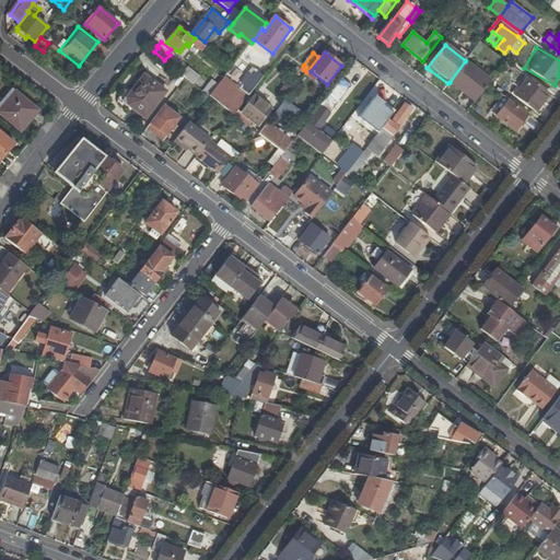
[(492,81),(465,61),(450,82),(463,92),(464,90),(477,100),(488,85),(492,81)]
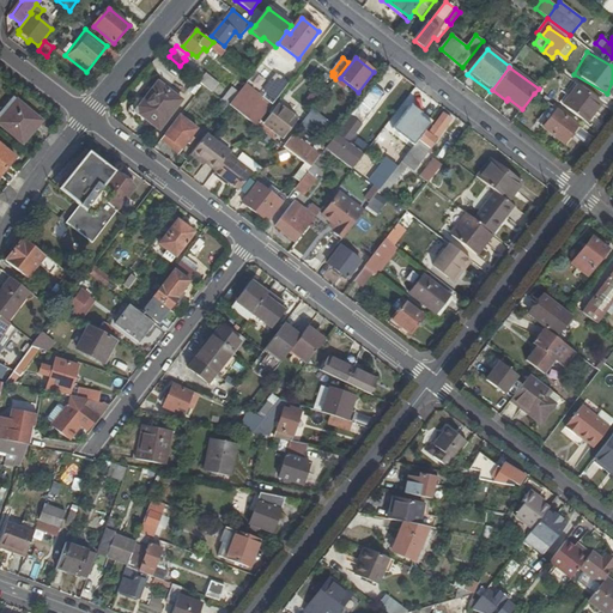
[(213,91),(219,83),(205,73),(199,82),(213,91)]
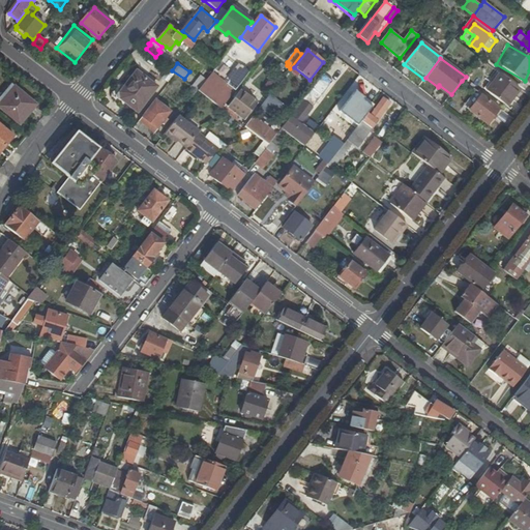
[(157,87),(137,71),(117,96),(138,113),(157,87)]
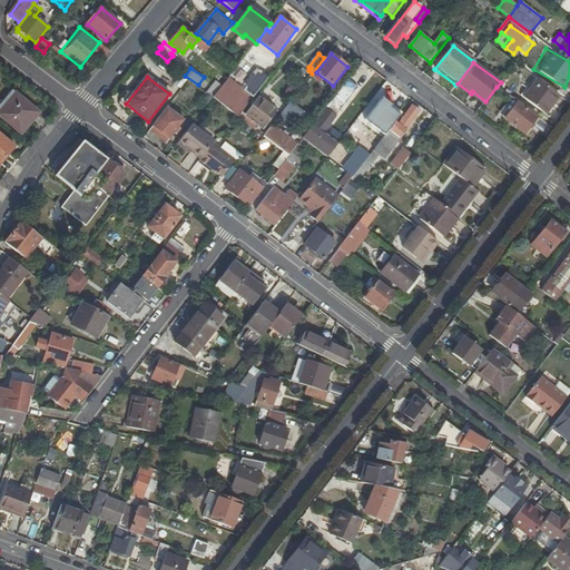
[(311,145),(327,158),(338,144),(330,137),(326,141),(321,137),(322,136),(325,131),(336,117),(334,116),(344,104),(345,105),(360,86),(350,78),(310,129),(303,138),(311,145)]
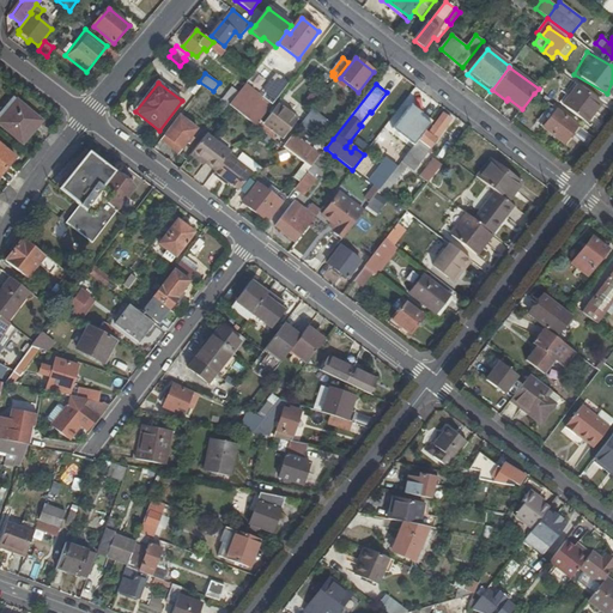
[(602,103),(578,85),(565,103),(588,121),(602,103)]
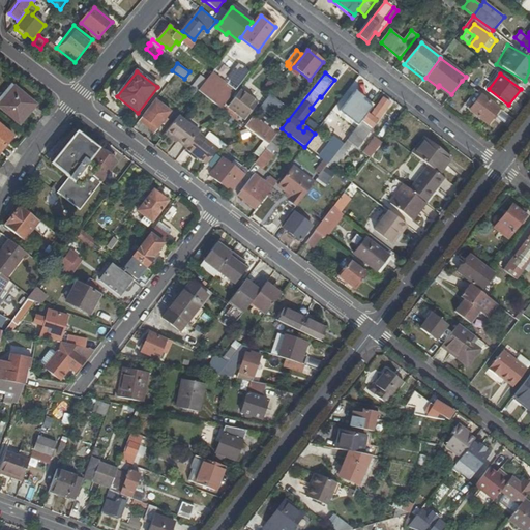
[(201,76),(193,87),(198,91),(202,87),(206,81),(201,76)]
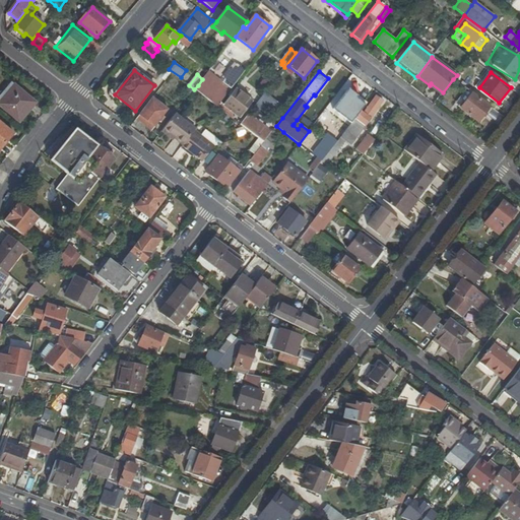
[(431,83),(430,85),(442,94),(443,92),(431,83)]
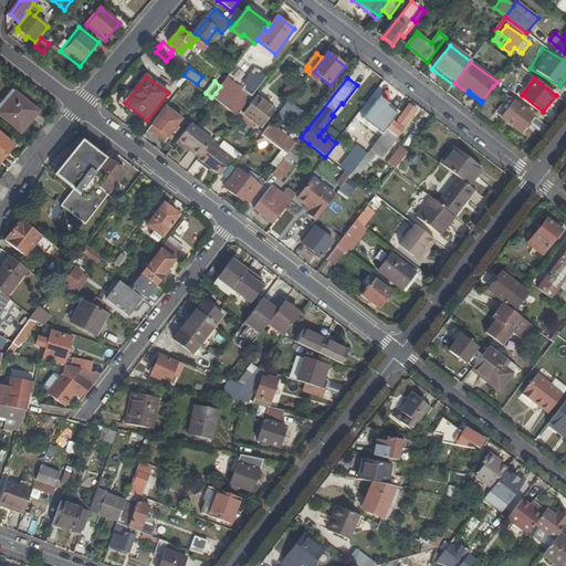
[(206,93),(205,92),(199,100),(206,105),(211,97),(206,93)]
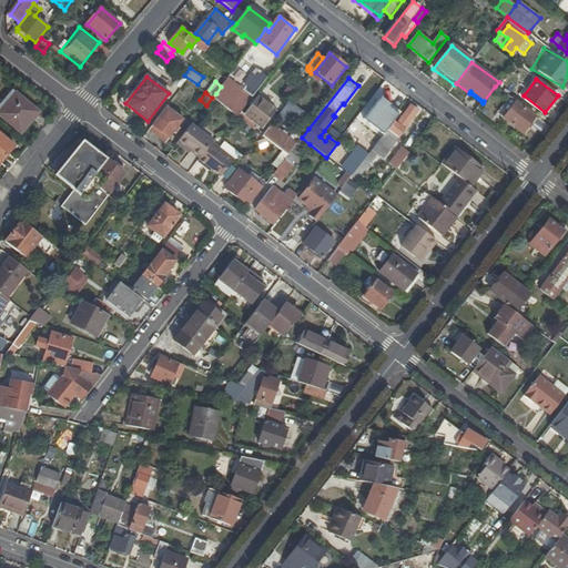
[(0,111),(0,115),(19,132),(29,120),(32,122),(39,113),(16,93),(0,111)]
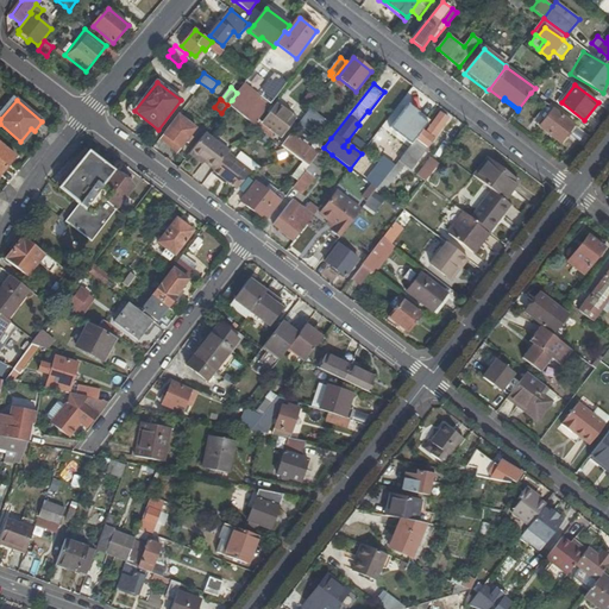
[(232,100),(227,105),(236,111),(239,106),(232,100)]
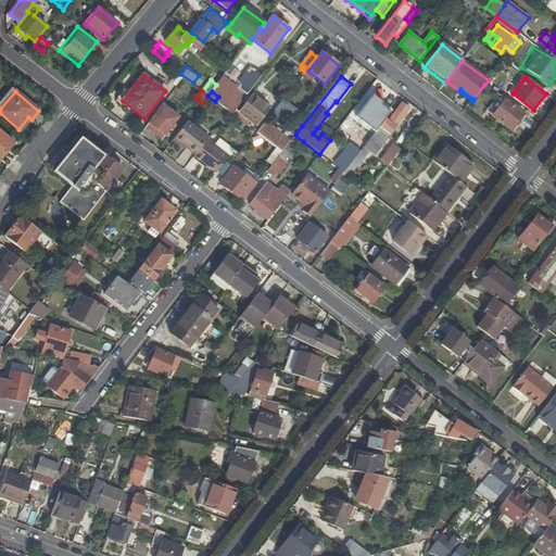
[(241,122),(250,127),(251,125),(249,123),(251,121),(257,126),(270,109),(253,96),(240,113),(236,110),(232,114),(241,122)]
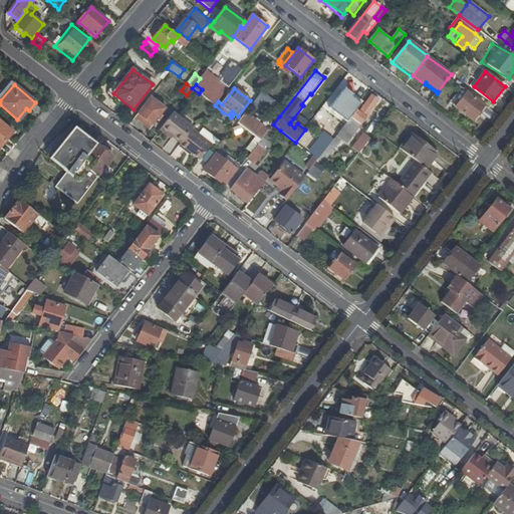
[(215,105),(218,101),(202,89),(199,93),(215,105)]
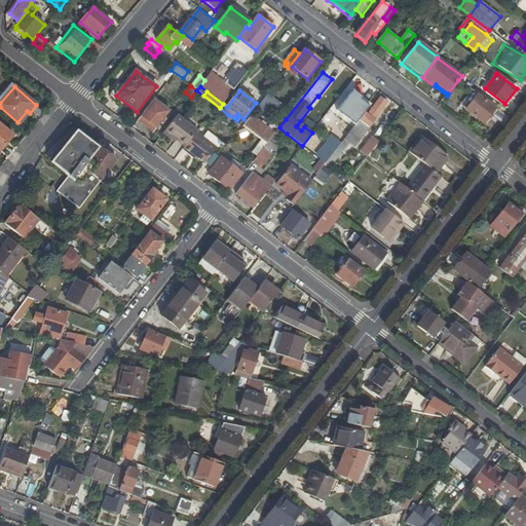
[(338,111),(355,125),(365,113),(370,107),(351,94),(338,111)]
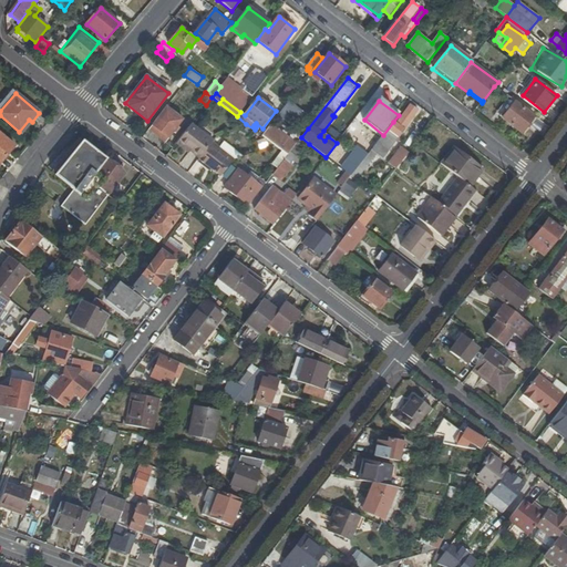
[(289,102),(278,115),(291,126),(302,112),(301,112),(289,102)]
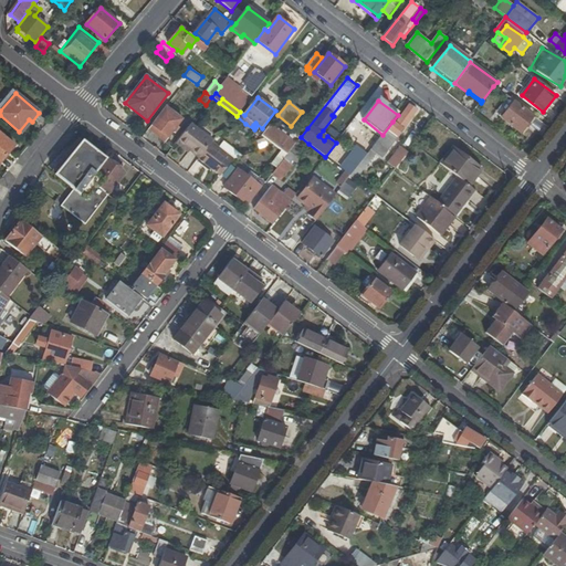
[(520,133),(533,116),(514,102),(505,113),(501,118),(520,133)]
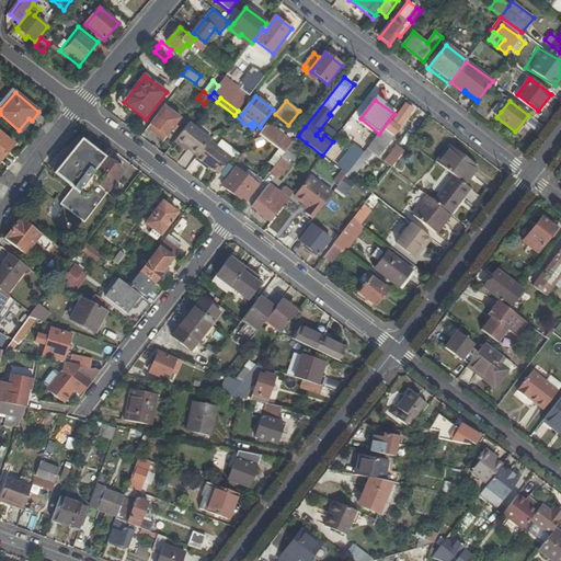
[(379,134),(367,149),(374,153),(377,156),(399,127),(413,110),(405,104),(391,122),(389,121),(379,134)]
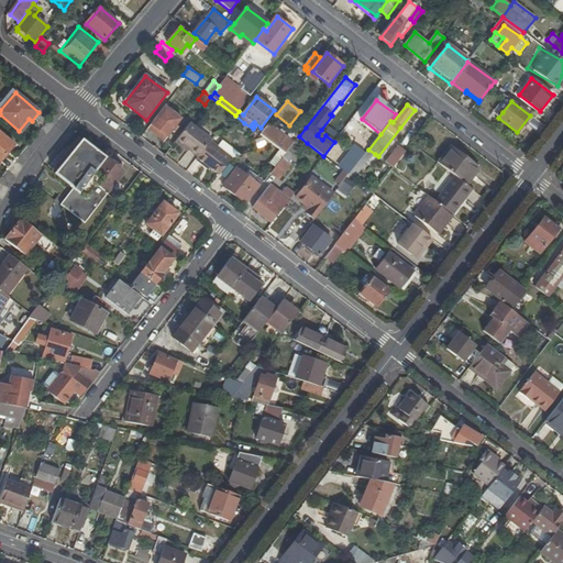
[(29,119),(19,131),(22,133),(32,121),(29,119)]
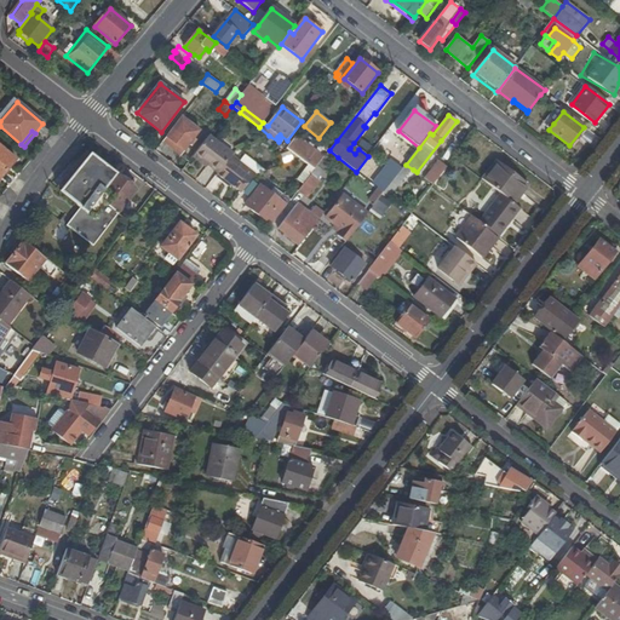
[(210,136),(207,138),(194,156),(202,164),(204,162),(219,173),(233,155),(234,154),(210,136)]
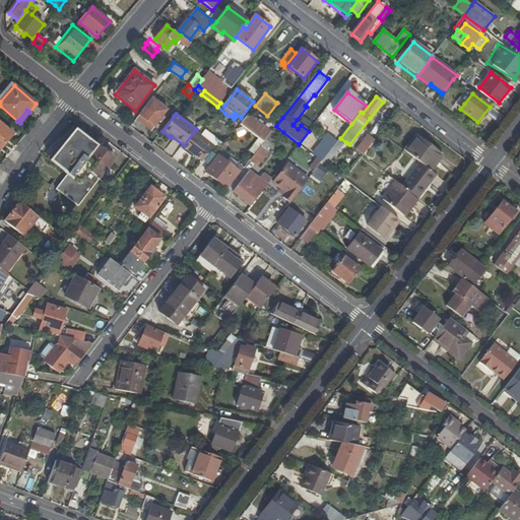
[(153,127),(139,116),(137,119),(151,130),(153,127)]
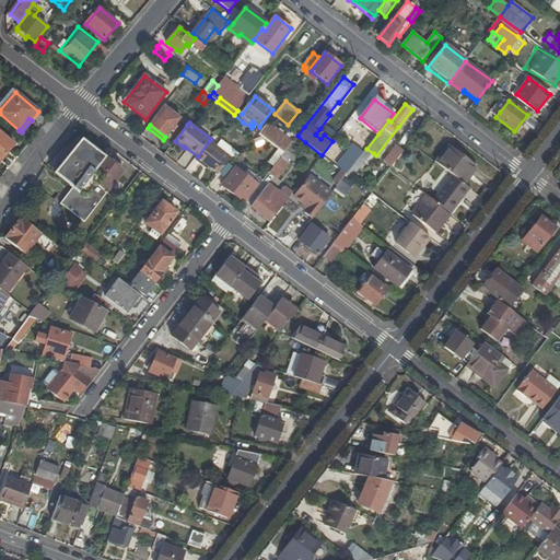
[(272,144),(284,154),(291,146),(283,140),(286,137),(276,129),(273,131),(266,125),(259,135),(272,144)]
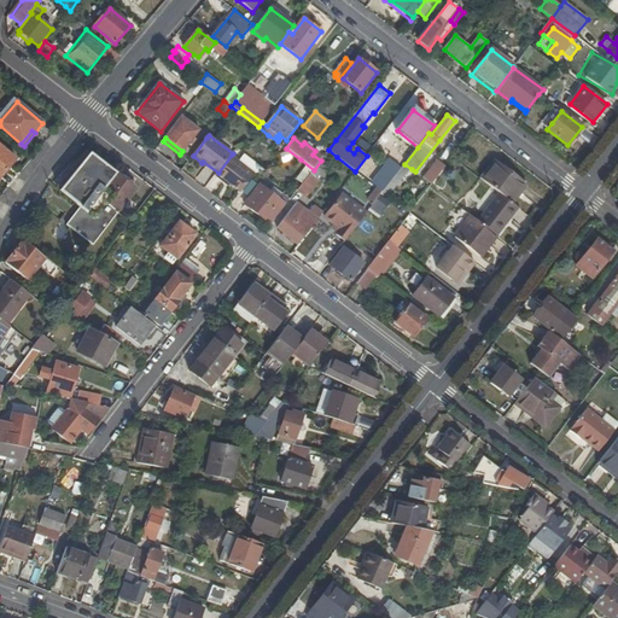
[(0,178),(16,159),(0,146),(0,178)]
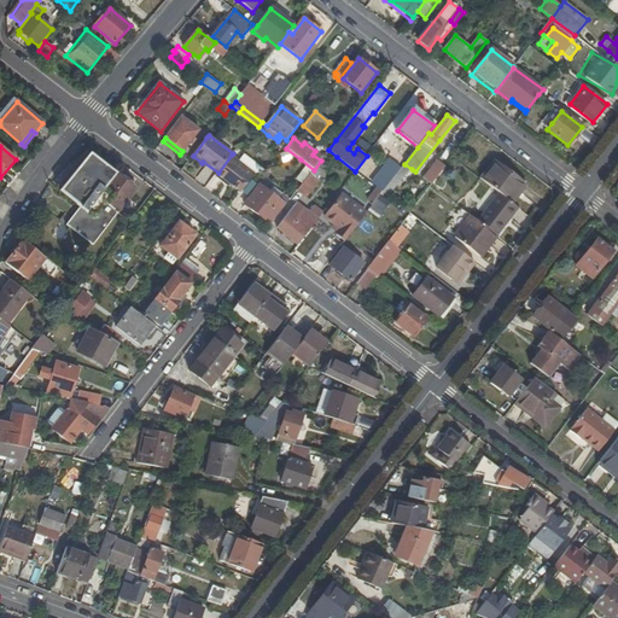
[(307,197),(337,157),(328,150),(321,161),(314,170),(298,190),(307,197)]
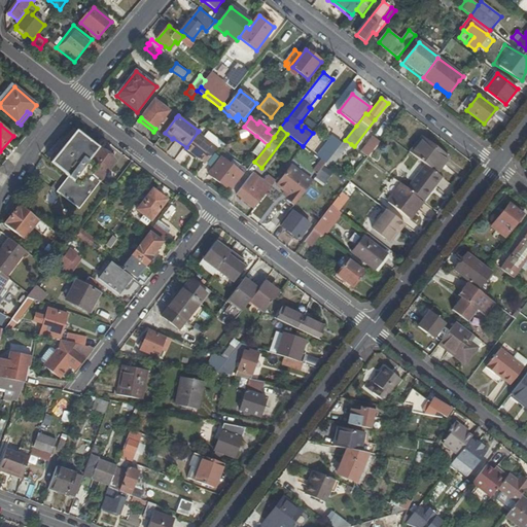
[(50,164),(76,131),(73,129),(48,162),(50,164)]
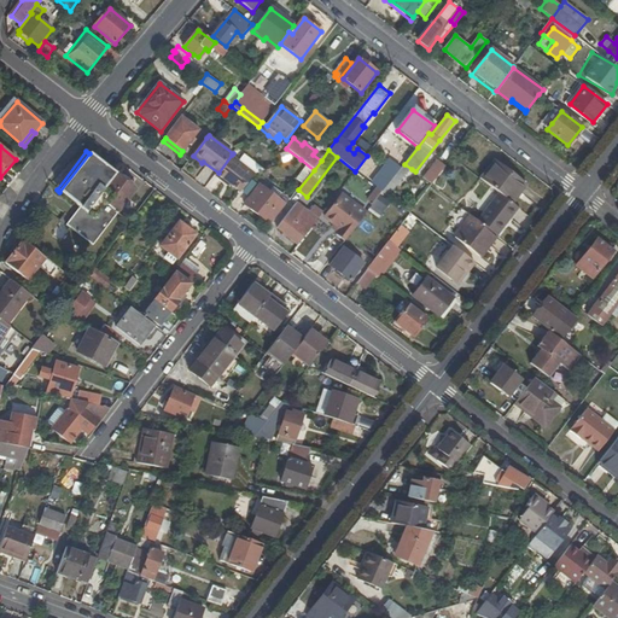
[(115,174),(89,153),(59,192),(80,209),(66,225),(94,246),(118,214),(135,190),(115,174)]
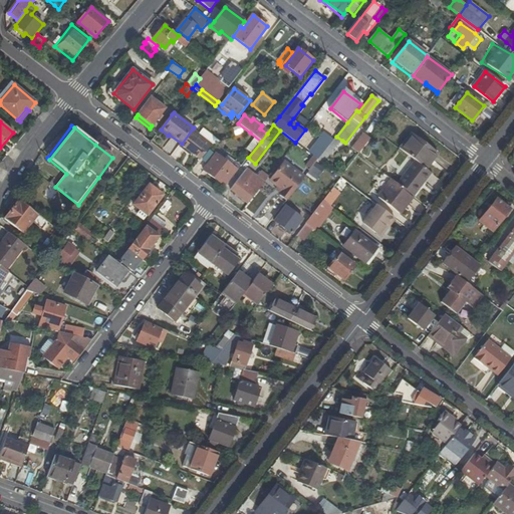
[(188,150),(201,160),(212,145),(213,145),(199,135),(193,129),(182,144),(179,147),(186,152),(188,150)]
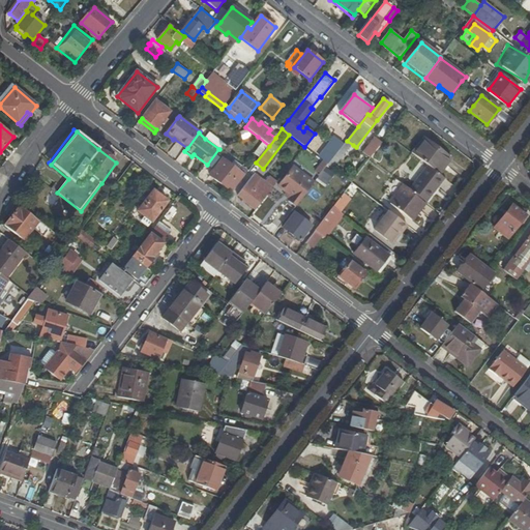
[(205,139),(219,149),(228,146),(210,133),(205,139)]
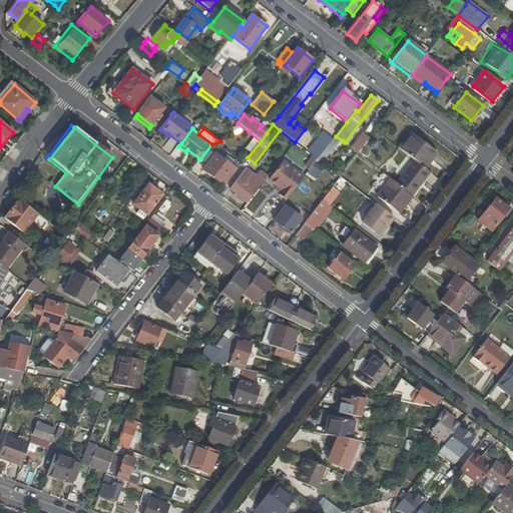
[(352,148),(359,153),(370,138),(364,133),(352,148)]
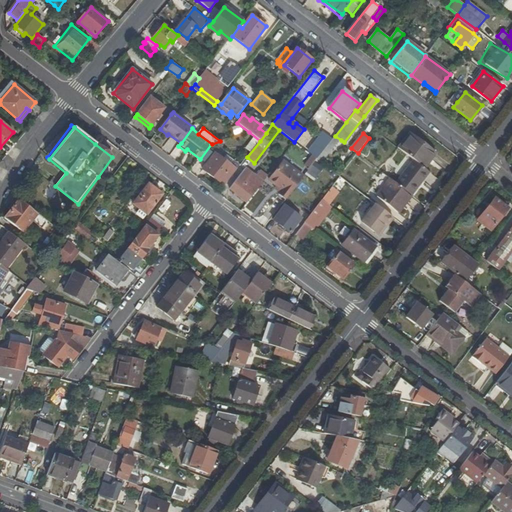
[(398,148),(400,150),(412,135),(410,133),(398,148)]
